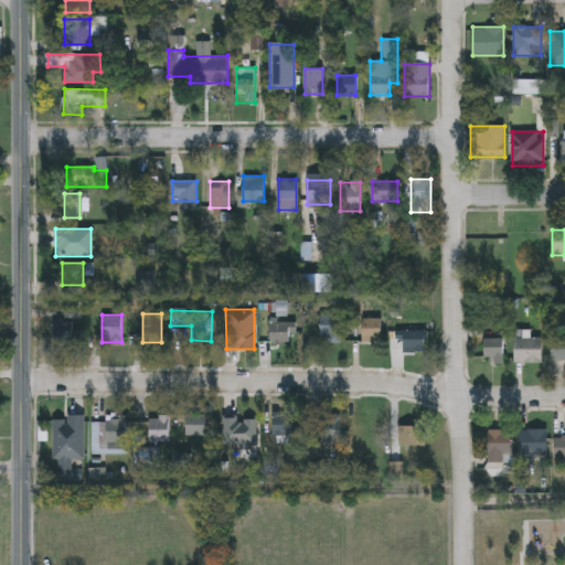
[(339,315),(339,342),(319,342),(319,315),(339,315)]
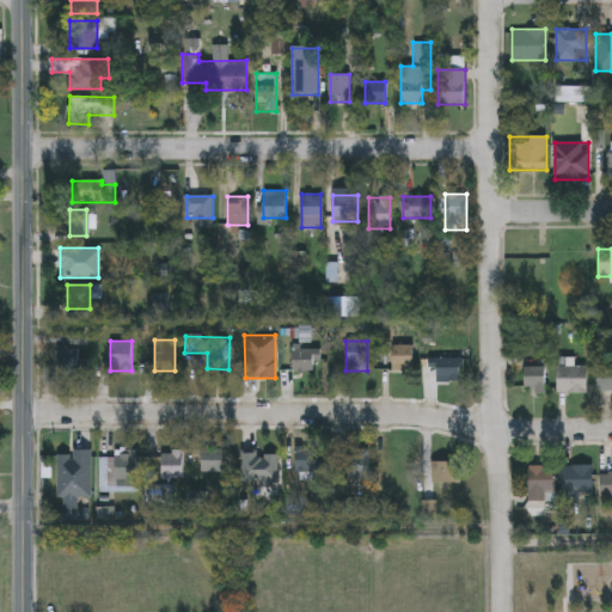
[(81,344),(81,369),(56,369),(56,344),(81,344)]
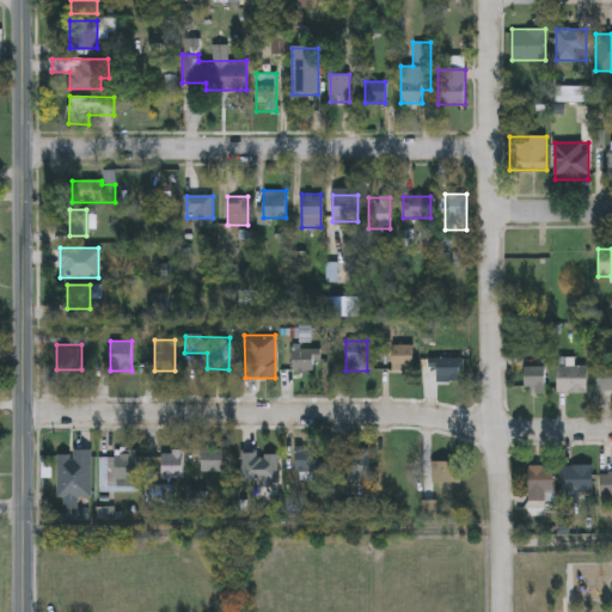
[(411,344),(411,369),(391,369),(391,344),(411,344)]
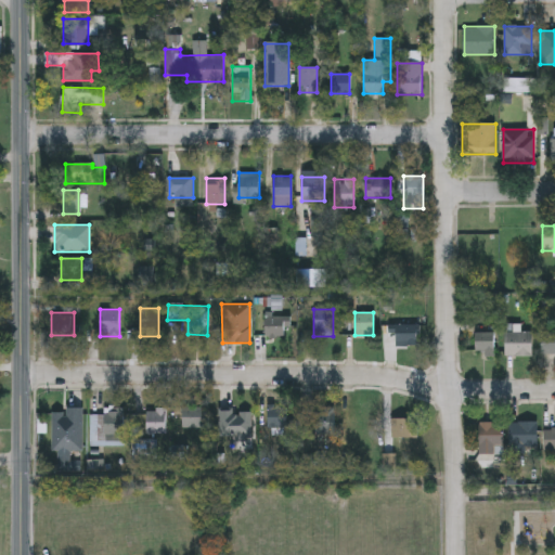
[(265,336),(265,317),(289,317),(289,328),(285,328),(285,336),(265,336)]
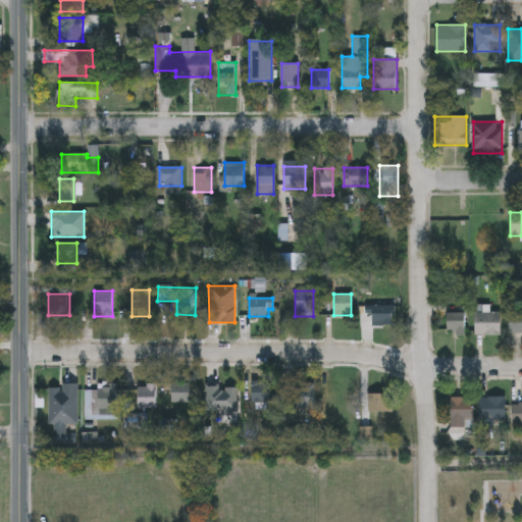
[(372,323),(372,305),(395,305),(395,323),(372,323)]
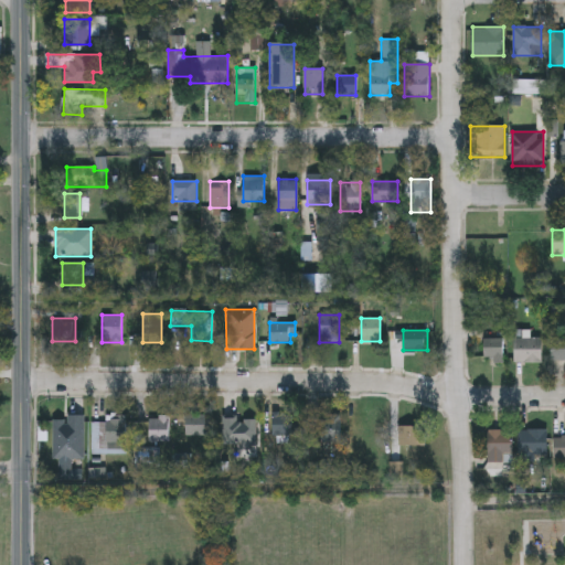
[(542,337),(542,362),(514,362),(514,337),(542,337)]
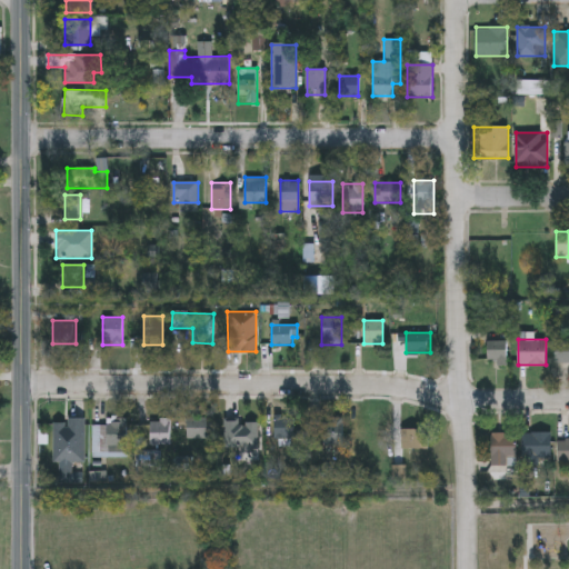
[(488,365),(488,340),(507,340),(507,365),(488,365)]
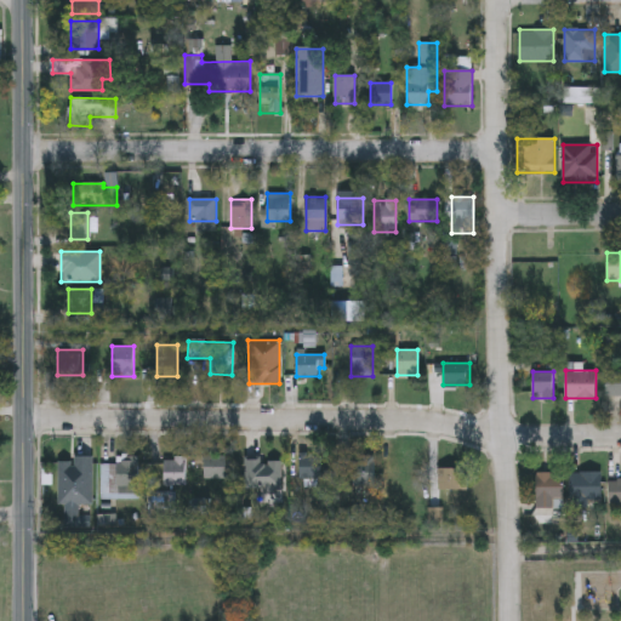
[(620,398),(605,398),(605,371),(620,371),(620,398)]
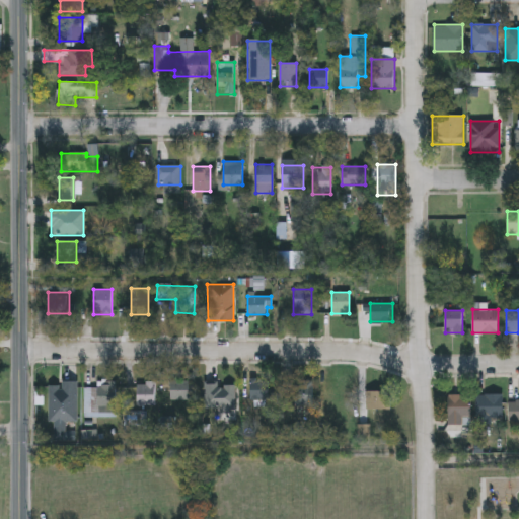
[(268,379),(268,399),(249,399),(249,379),(268,379)]
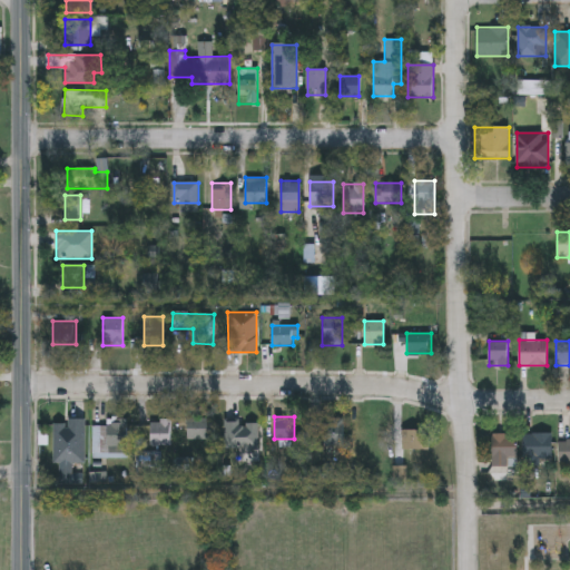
[(126,418),(126,457),(91,457),(91,424),(105,424),(105,418),(126,418)]
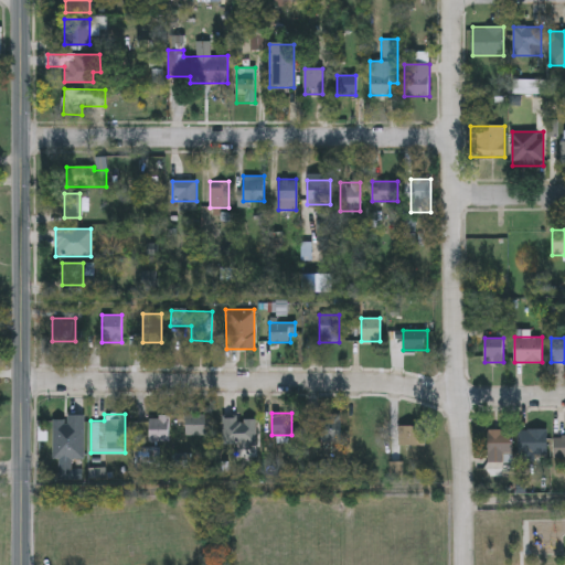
[(184,435),(184,415),(209,415),(209,435),(184,435)]
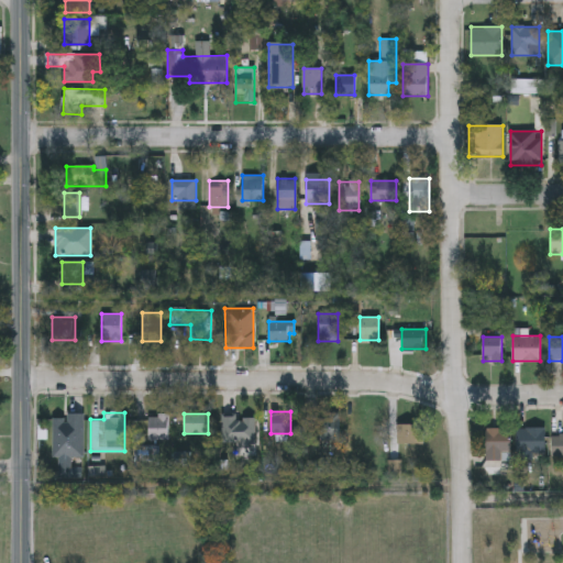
[(339,442),(319,442),(319,414),(339,414),(339,442)]
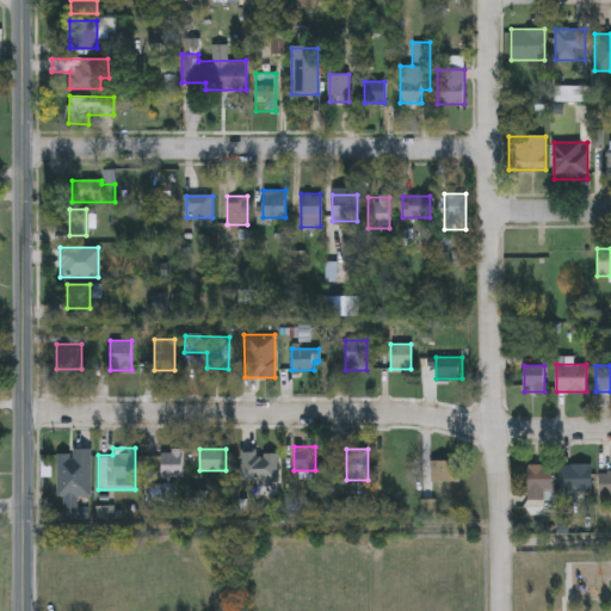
[(56,497),(56,451),(90,450),(91,495),(76,495),(76,516),(63,516),(63,497),(56,497)]
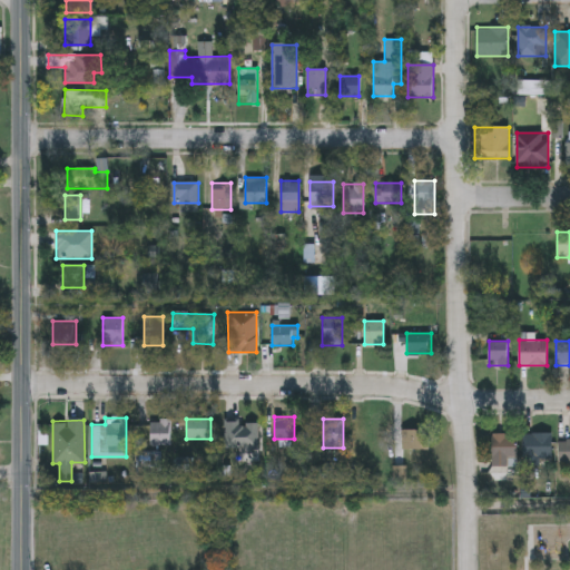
[(149,445),(149,420),(170,420),(170,445),(149,445)]
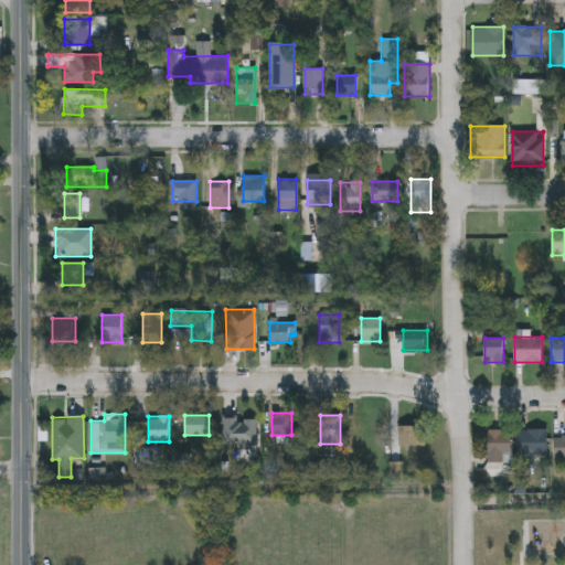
[(423,425),(423,445),(397,445),(397,425),(423,425)]
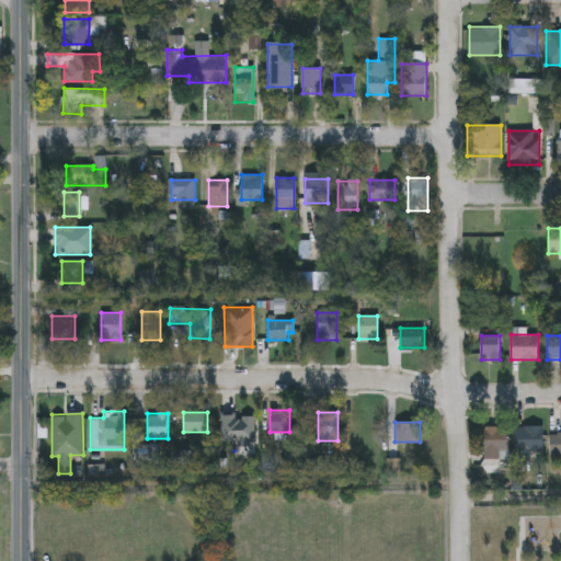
[(484,458),(484,426),(508,426),(508,458),(484,458)]
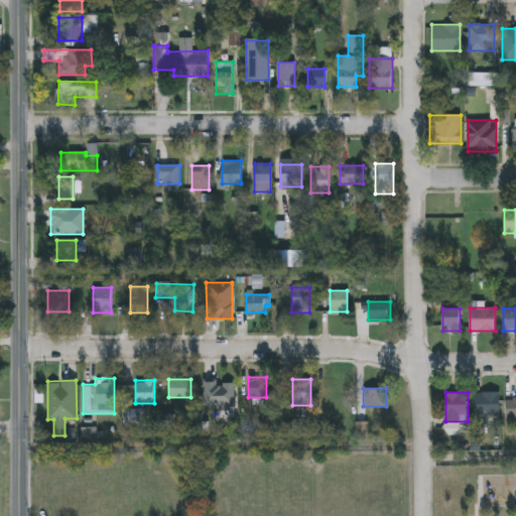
[(474,420),(474,392),(499,392),(499,420),(474,420)]
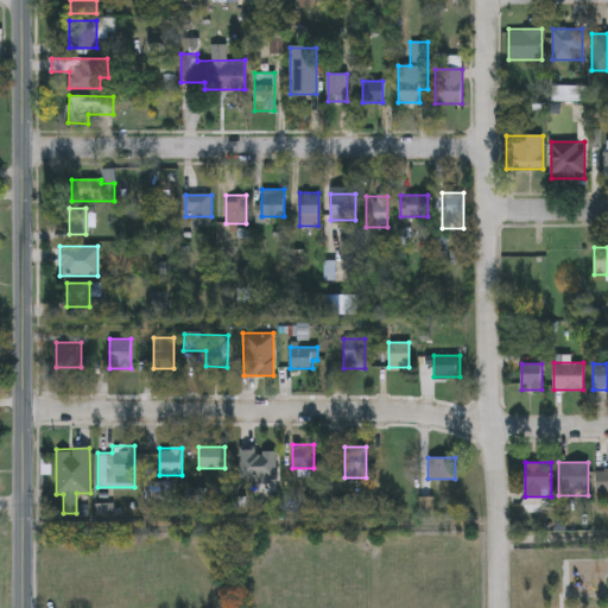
[(607,493),(596,493),(596,470),(607,470),(607,493)]
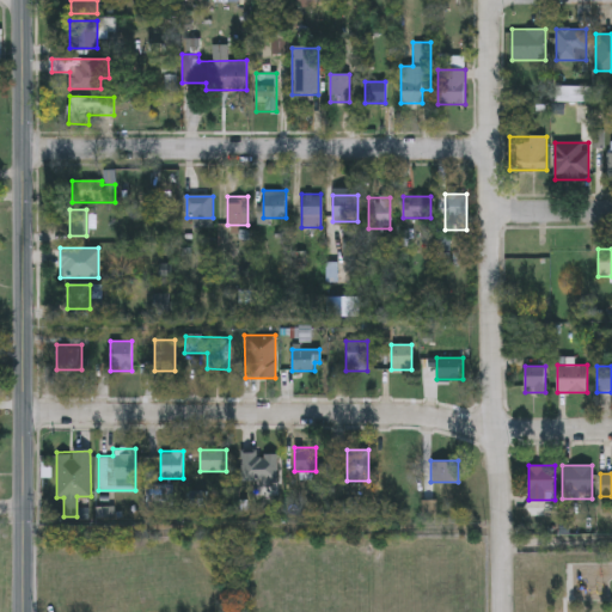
[(170,512),(146,512),(146,484),(170,484),(170,512)]
